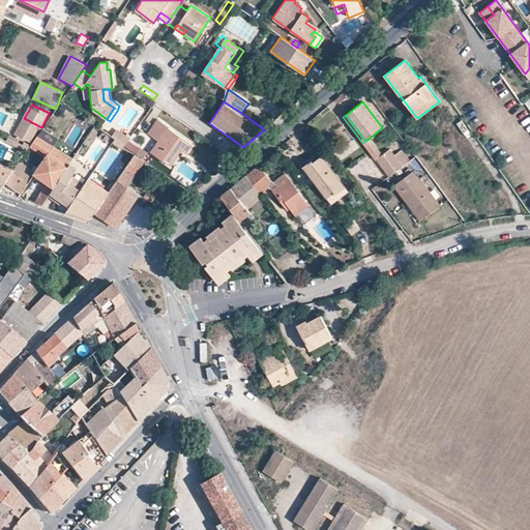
[(151,151),(169,164),(179,148),(182,150),(186,152),(192,144),(169,128),(169,126),(158,119),(148,134),(158,141),(151,151)]
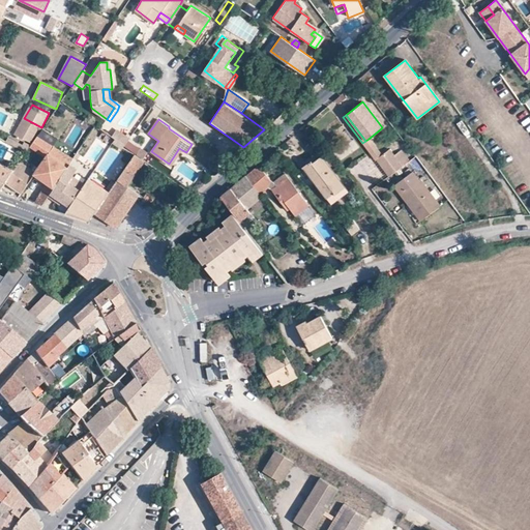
[(33,142),(39,128),(22,120),(16,134),(33,142)]
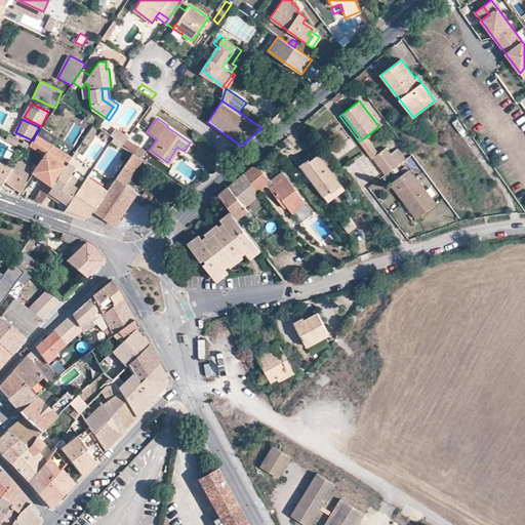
[(386,121),(378,126),(376,128),(381,134),(391,127),(386,121)]
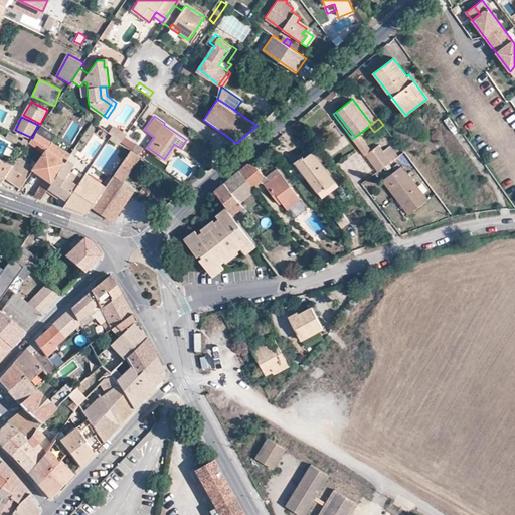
[(126,135),(116,128),(110,137),(120,144),(126,135)]
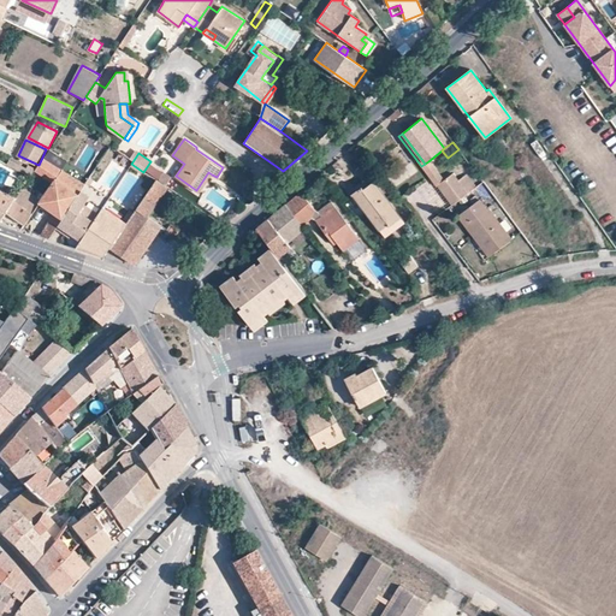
[(41,199),(40,201),(57,213),(41,236),(49,238),(57,227),(60,224),(82,190),(86,184),(42,159),(34,172),(40,176),(42,173),(53,181),(43,194),(41,199)]
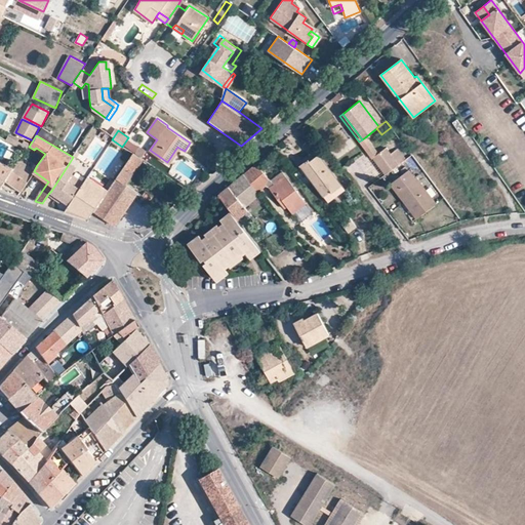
[(362,139),(359,142),(373,160),(374,159),(379,155),(365,137),(362,139)]
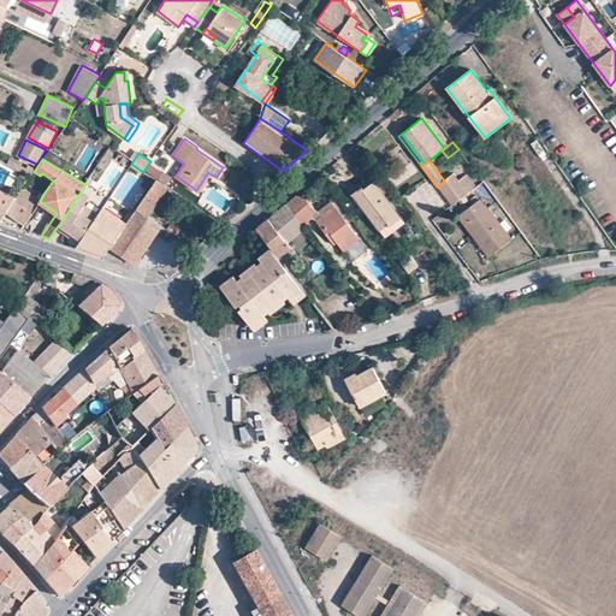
[(27,182),(31,185),(43,194),(53,181),(42,173),(40,176),(34,172),(31,176),(27,182)]
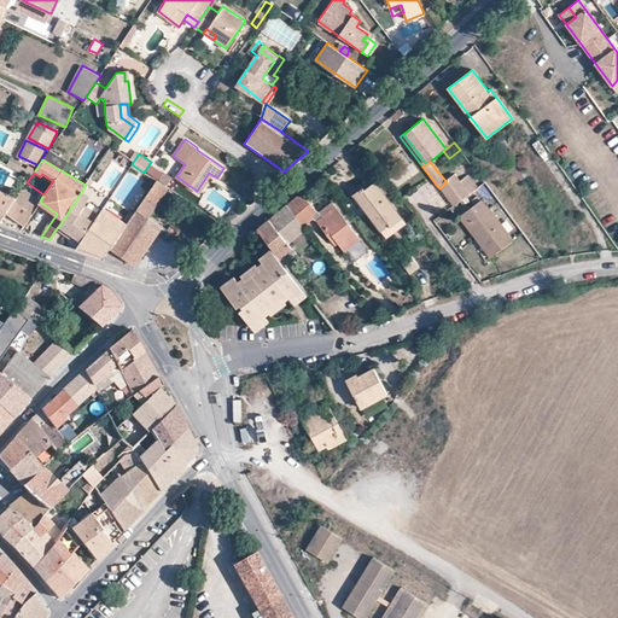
[(159,180),(167,186),(172,178),(164,173),(159,180)]
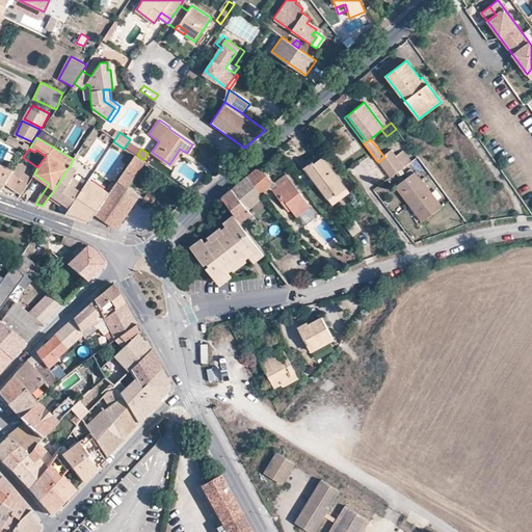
[(173,166),(183,151),(180,149),(169,164),(173,166)]
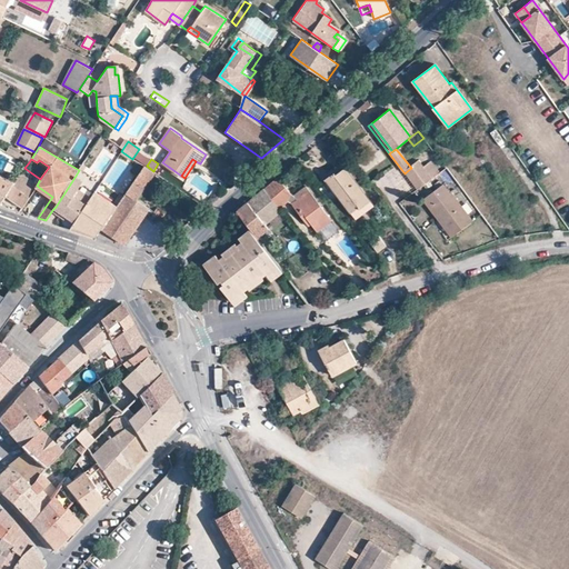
[(355,219),(362,213),(359,209),(358,208),(369,200),(340,161),(332,168),(336,171),(325,179),(355,219)]
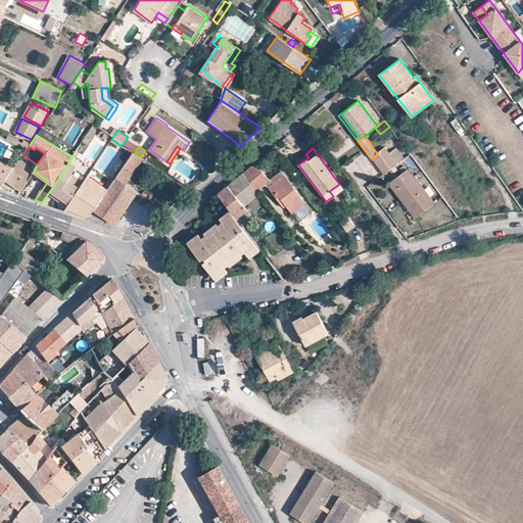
[(386,176),(406,160),(397,149),(391,154),(386,148),(378,154),(373,158),(386,176)]
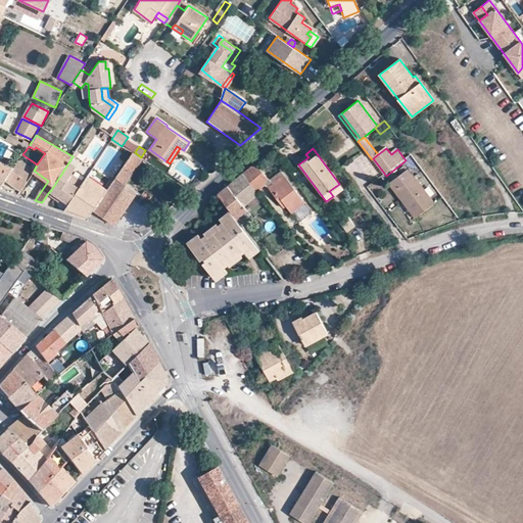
[(115,178),(125,184),(142,158),(133,152),(115,178)]
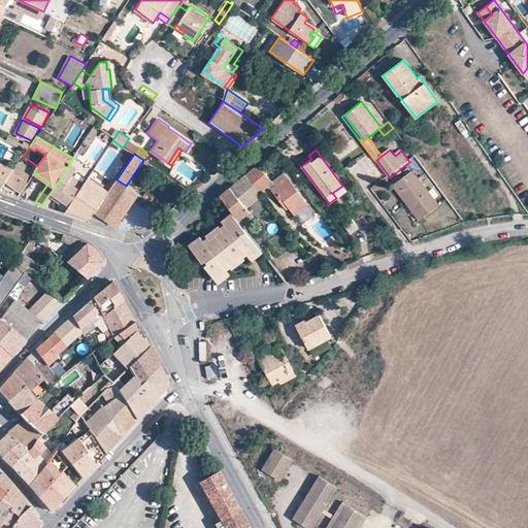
[(14,167),(5,182),(22,192),(34,172),(35,170),(25,162),(27,159),(23,156),(14,167)]
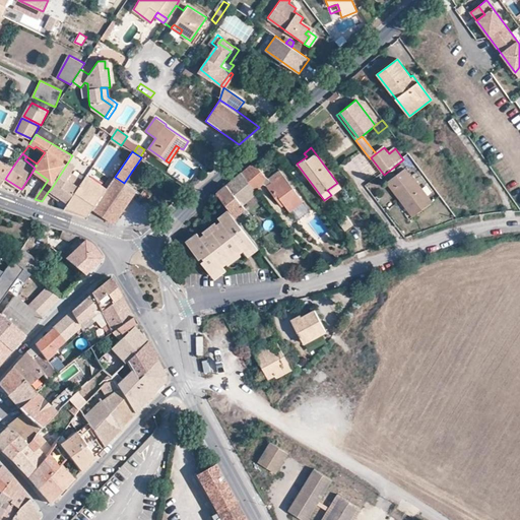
[(0,186),(1,187),(5,179),(14,165),(0,156),(0,186)]
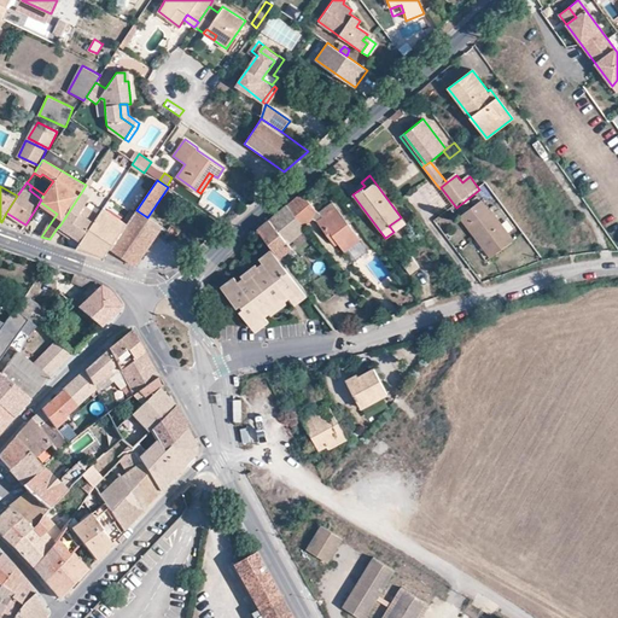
[(29,190),(41,199),(44,194),(31,186),(29,190)]
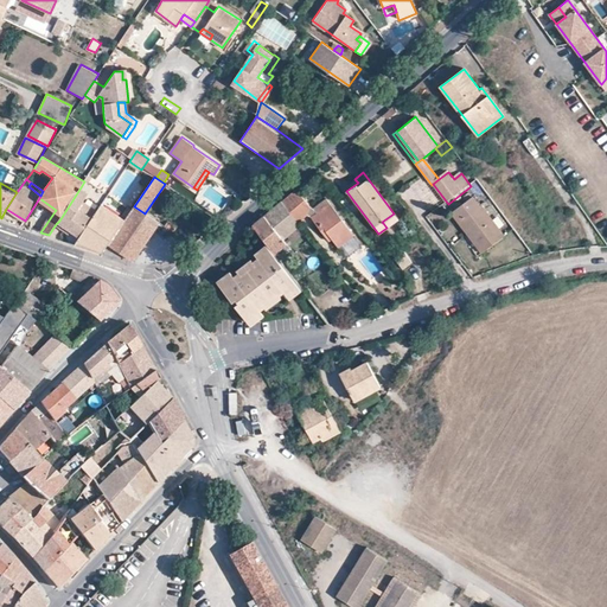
[(81,187),(59,221),(72,230),(74,230),(80,235),(96,210),(82,200),(88,192),(81,187)]
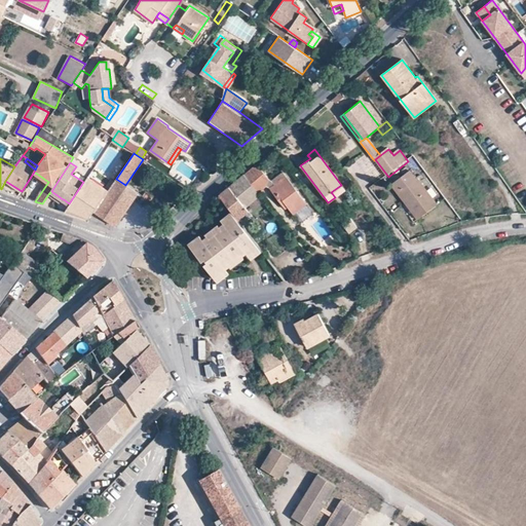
[(306,204),(286,178),(283,174),(272,181),(267,179),(256,164),(243,175),(247,179),(255,189),(258,193),(265,187),(270,189),(285,209),(288,207),(294,214),(296,213),(296,212),(305,205),(306,204)]
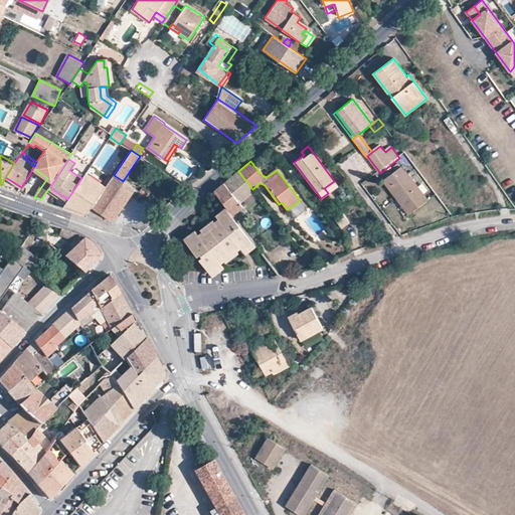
[(408,214),(427,200),(407,174),(406,174),(400,166),(382,181),(408,214)]
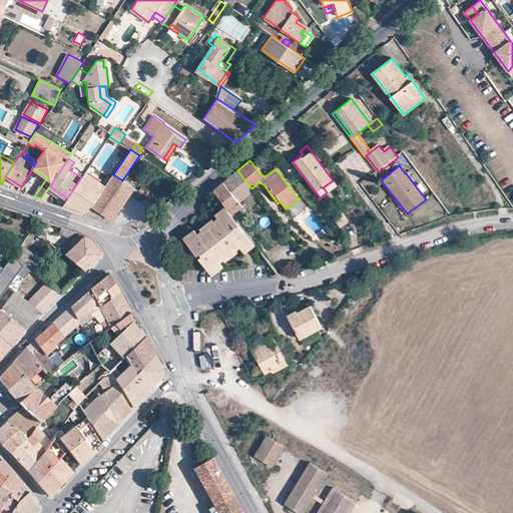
[(33,167),(21,186),(18,190),(34,196),(47,177),(33,167)]
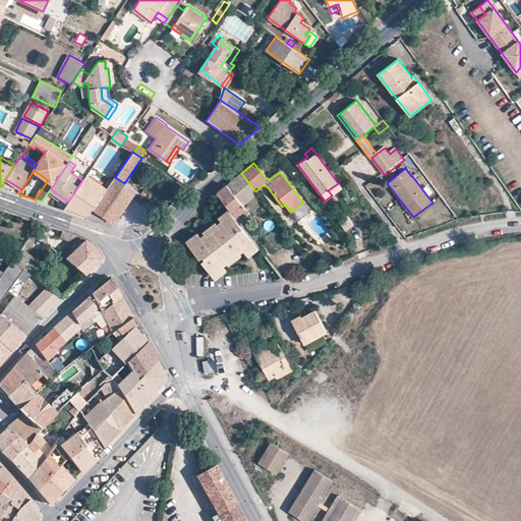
[(232,213),(235,217),(245,209),(242,205),(256,193),(255,191),(252,187),(244,177),(241,173),(227,185),(217,193),(229,210),(232,213)]
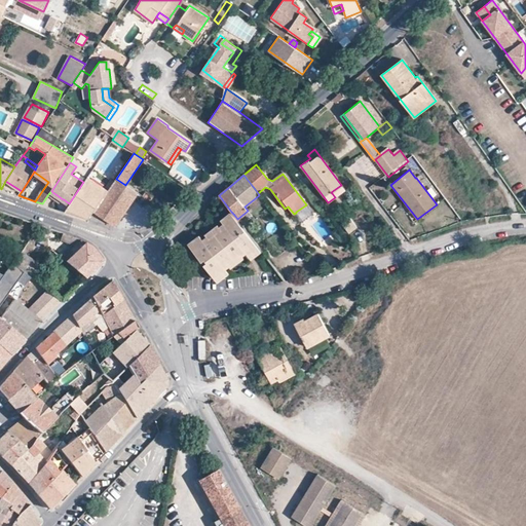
[(88,176),(86,178),(86,179),(107,192),(108,190),(88,176)]
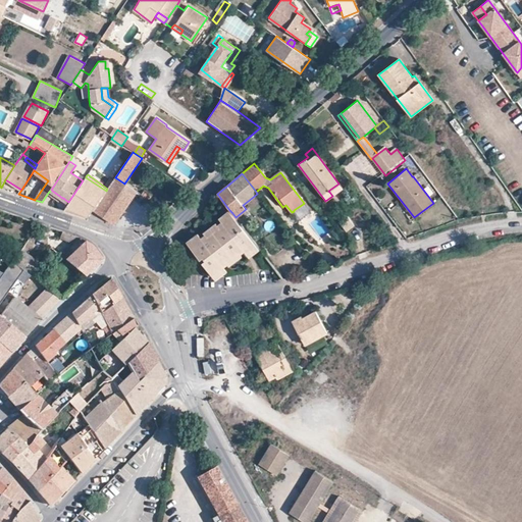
[(83,180),(68,202),(63,209),(72,212),(73,212),(77,206),(77,207),(89,214),(90,214),(93,210),(106,191),(86,177),(86,176),(83,180)]
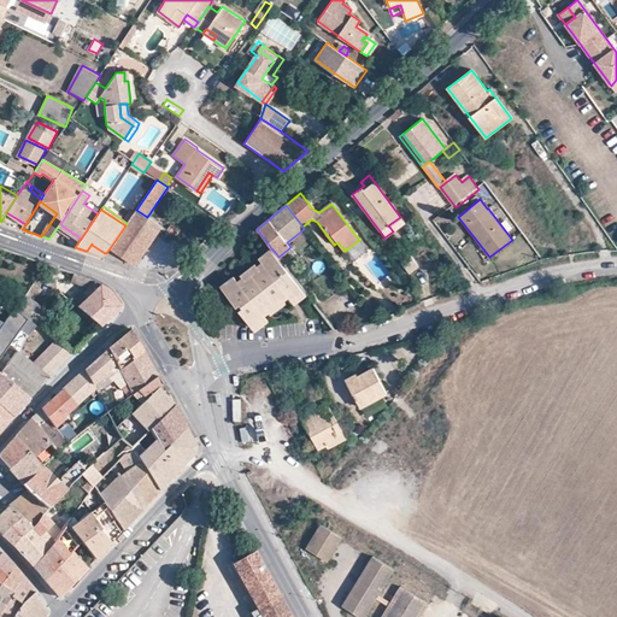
[(125,225),(110,248),(133,265),(160,224),(147,217),(136,210),(127,223),(125,225)]
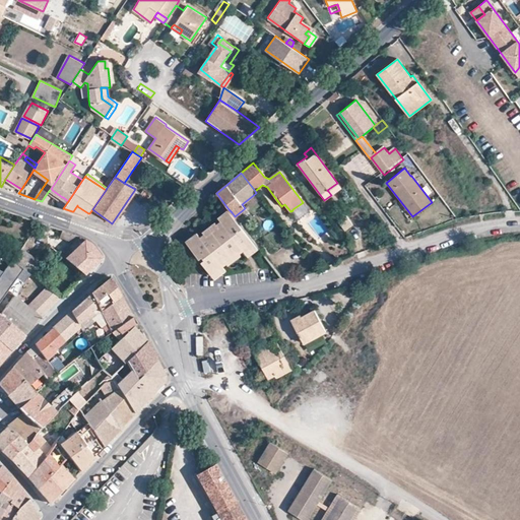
[(341,188),(337,183),(327,190),(328,191),(331,195),(331,194),(341,188)]
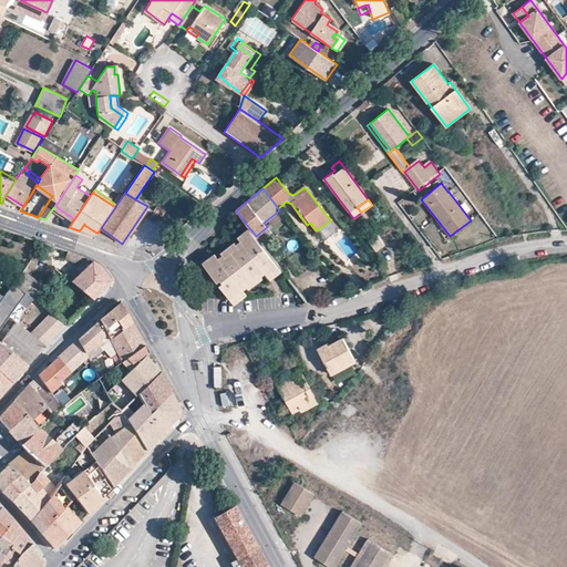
[(66,219),(69,215),(68,215),(55,206),(52,209),(66,219)]
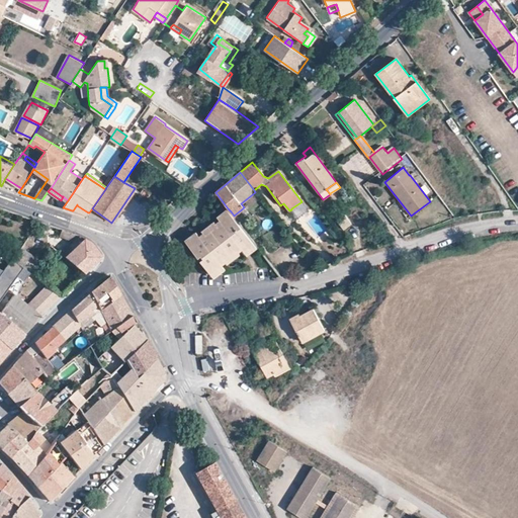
[(308,210),(301,201),(300,202),(291,208),(291,209),(298,218),(308,210)]
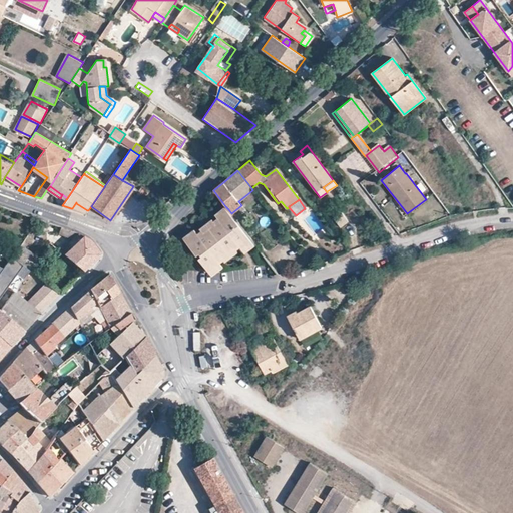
[(86,213),(88,210),(87,210),(76,203),(76,202),(73,206),(72,208),(71,208),(86,213)]
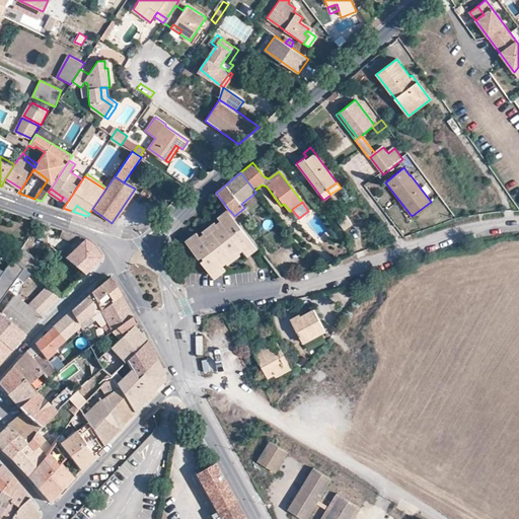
[(338,205),(330,211),(338,221),(346,214),(338,205)]
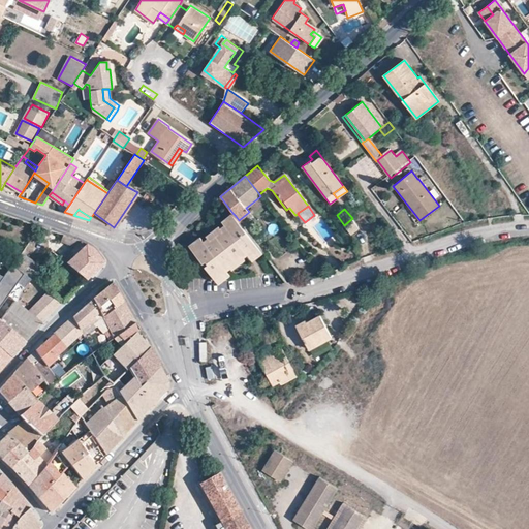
[(252,215),(249,212),(239,220),(241,223),(242,223),(252,215)]
